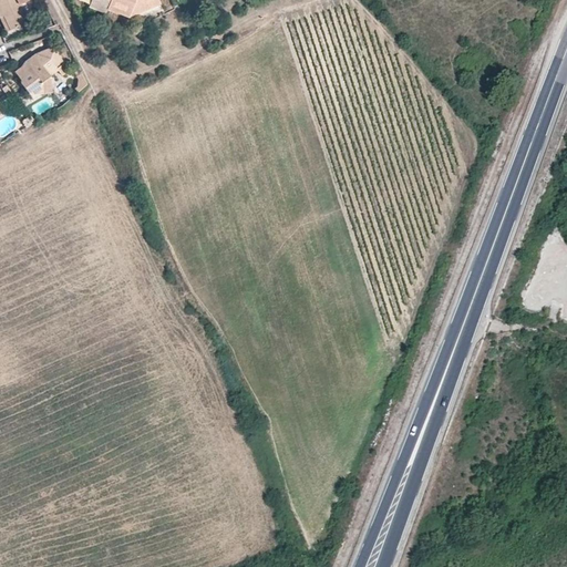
[(0,0),(0,16),(3,14),(10,29),(11,30),(28,21),(24,16),(19,3),(26,0),(0,0)]
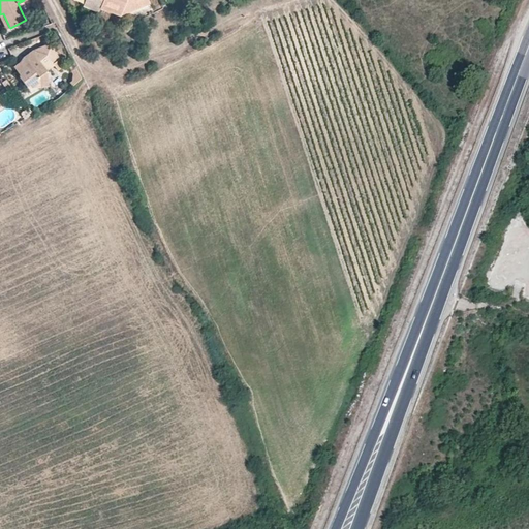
[(34,9),(29,0),(24,0),(18,3),(23,14),(34,9)]
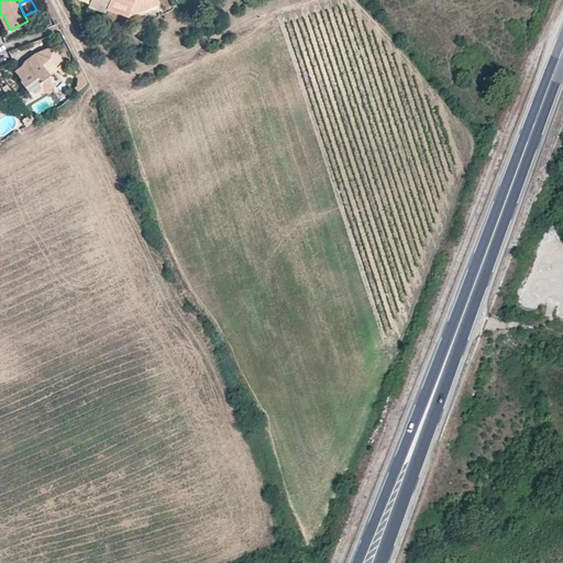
[(90,0),(88,8),(105,13),(106,10),(109,0),(90,0)]
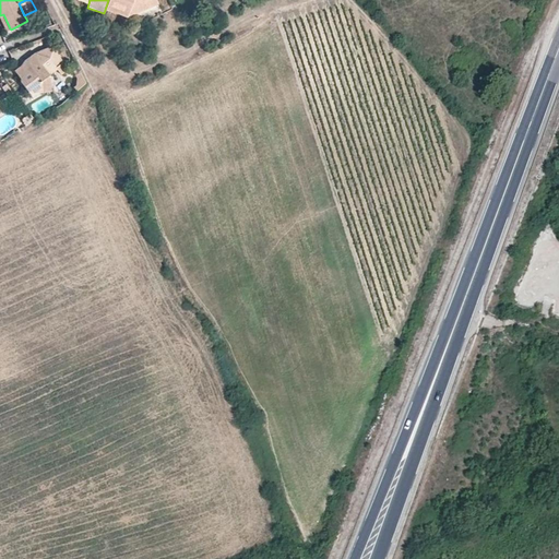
[(108,0),(105,10),(126,18),(128,13),(132,15),(156,4),(154,0),(108,0)]
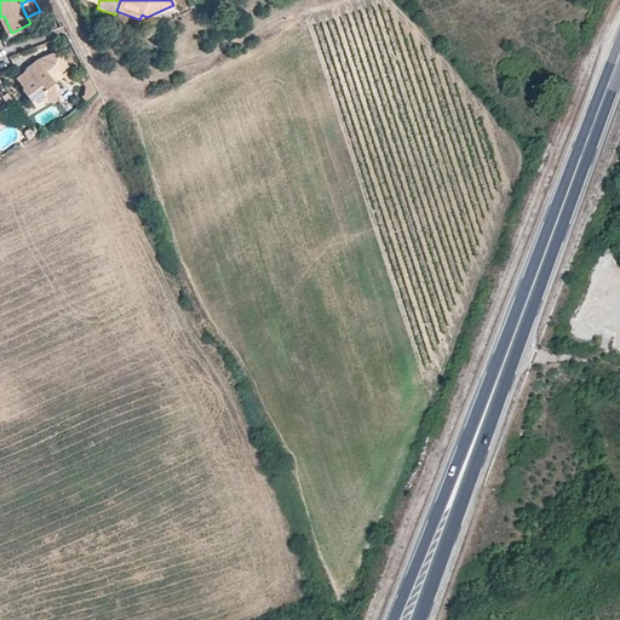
[(4,16),(0,17),(0,19),(6,34),(11,32),(4,16)]
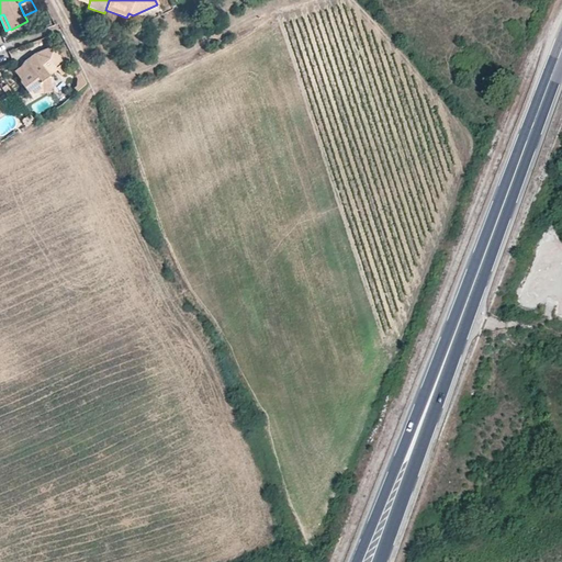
[(67,68),(64,62),(56,47),(51,46),(35,53),(25,60),(22,65),(15,71),(22,78),(20,82),(30,93),(43,91),(42,80),(48,76),(56,69),(59,74),(67,68)]
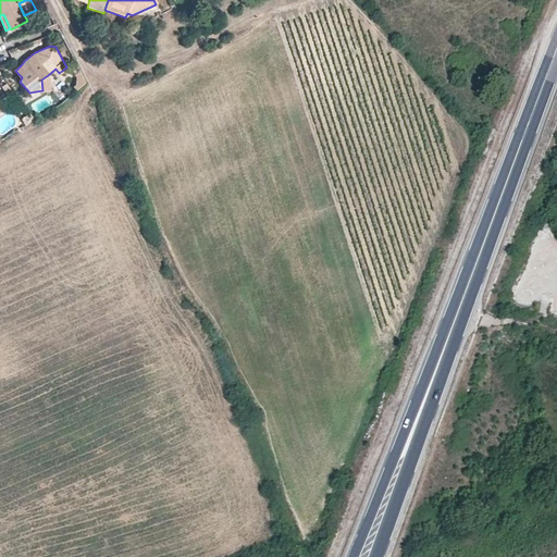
[(75,87),(83,78),(82,76),(77,67),(73,71),(76,76),(71,83),(75,87)]
